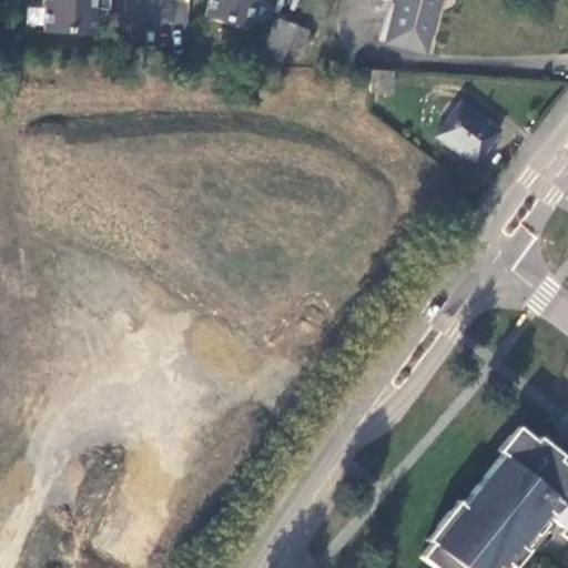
[(41,0),(41,6),(44,6),(42,31),(92,34),(94,9),(110,10),(110,0),(41,0)]
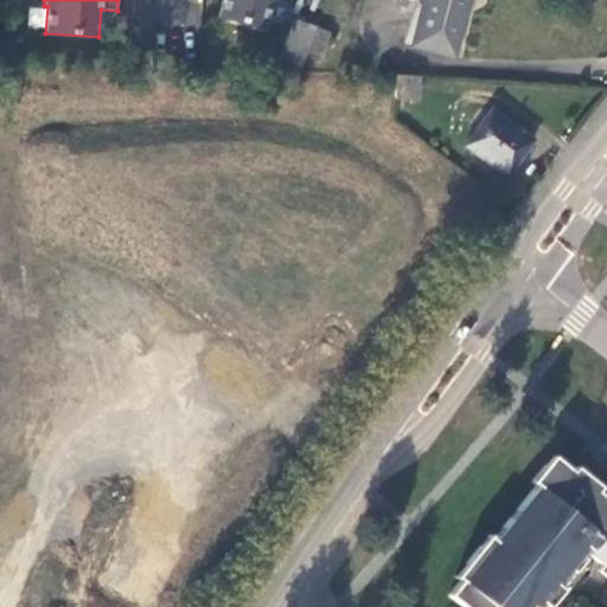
[(276,0),(223,0),(219,18),(266,31),(273,0),(274,0),(278,0),(276,0)]
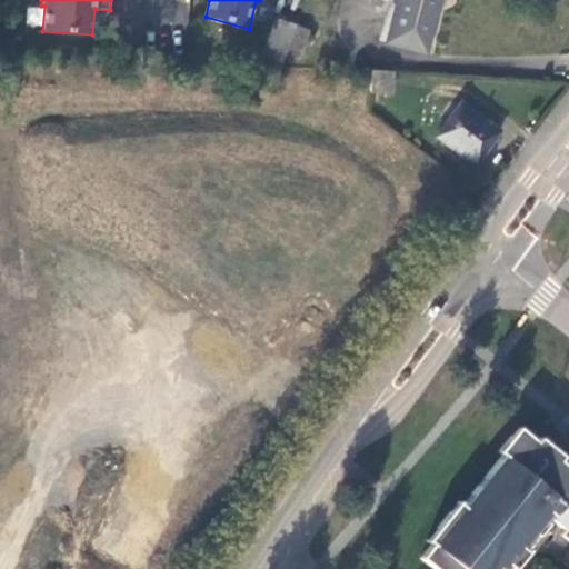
[(439,0),(397,0),(386,43),(425,55),(439,0)]
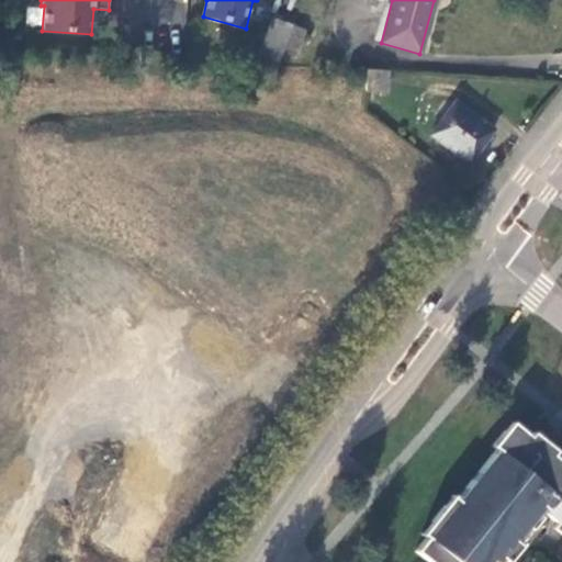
[(291,26),(268,19),(251,65),(276,66),(280,55),(291,26)]
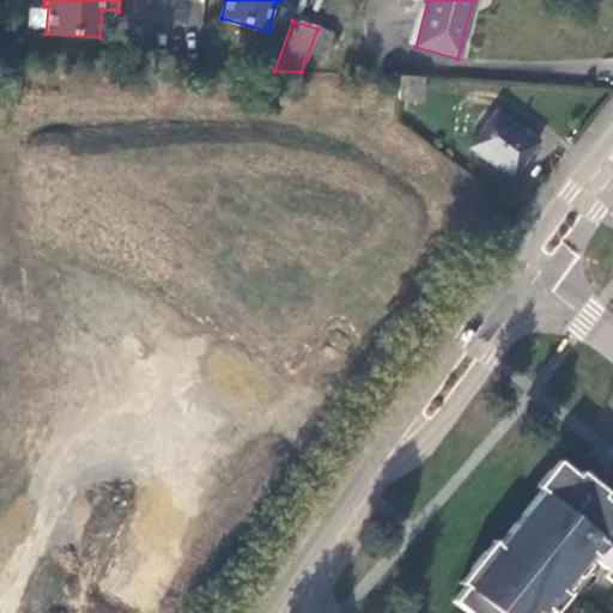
[(335,35),(317,29),(305,60),(323,65),(335,35)]
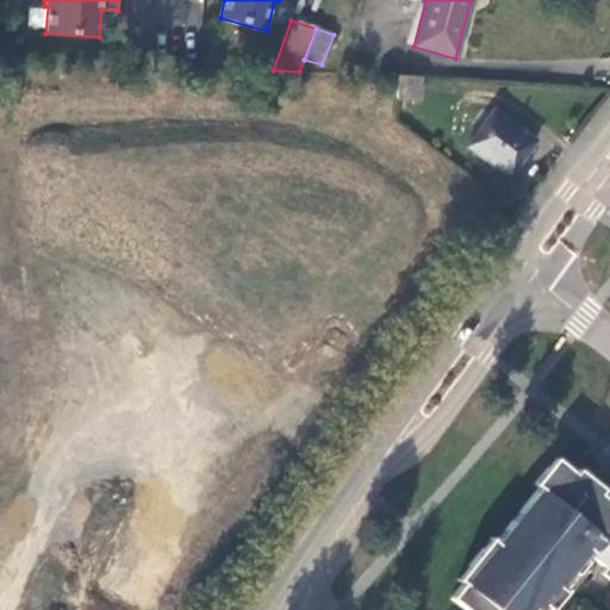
[(422,104),(423,79),(397,78),(397,101),(422,104)]
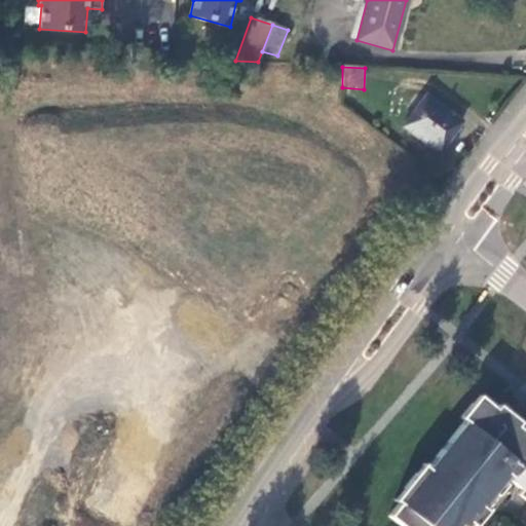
[(463,123),(426,97),(404,127),(440,154),(463,123)]
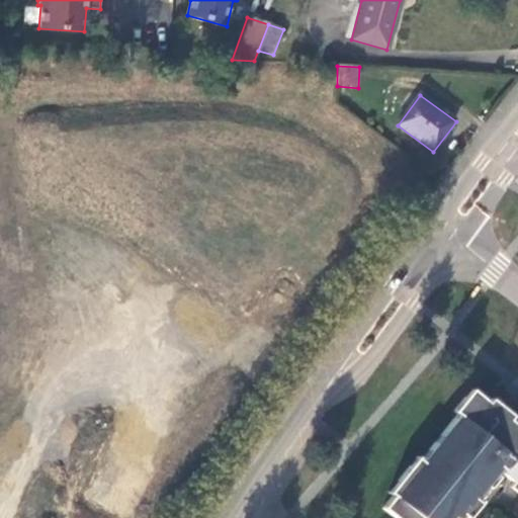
[(472,390),(466,399),(492,419),(498,413),(517,428),(517,419),(491,399),(488,403),(472,390)]
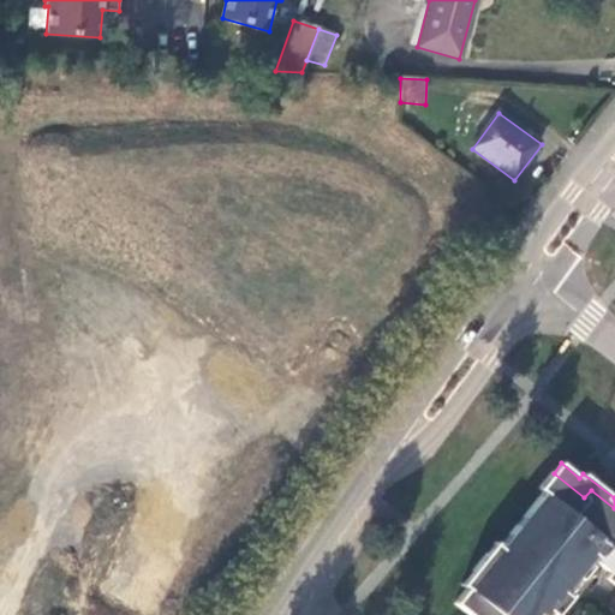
[(614,508),(591,490),(584,497),(554,473),(541,488),(544,494),(501,545),(491,559),(488,555),(473,573),(477,575),(465,590),(455,604),(470,614),(550,614),(555,614),(571,597),(568,593),(579,579),(590,565),(596,557),(602,562),(599,566),(611,577),(614,579),(614,508)]
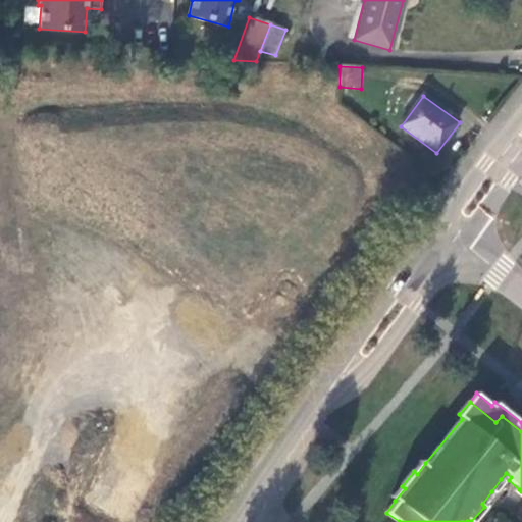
[(422,461),(414,471),(417,474),(425,463),(422,461)]
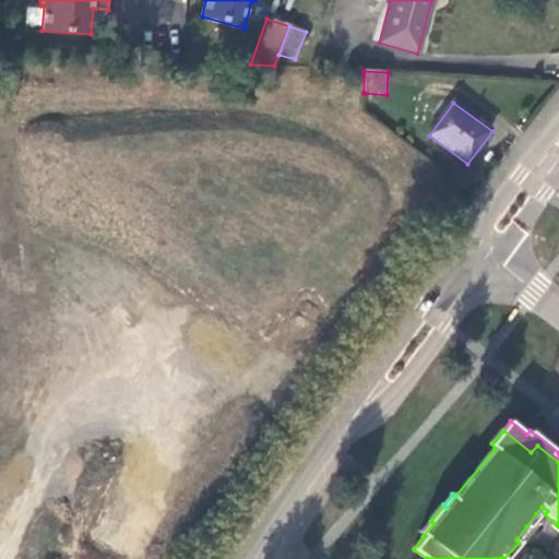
[(539,515),(536,513),(526,526),(530,530),(539,515)]
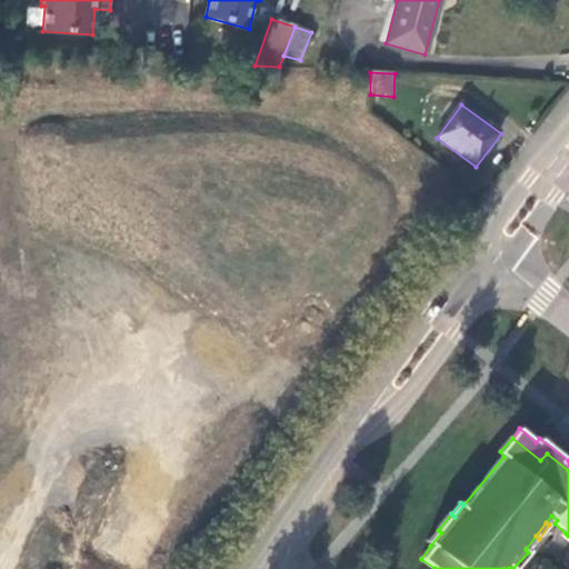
[(428,541),(430,546),(441,532),(438,530),(428,541)]
